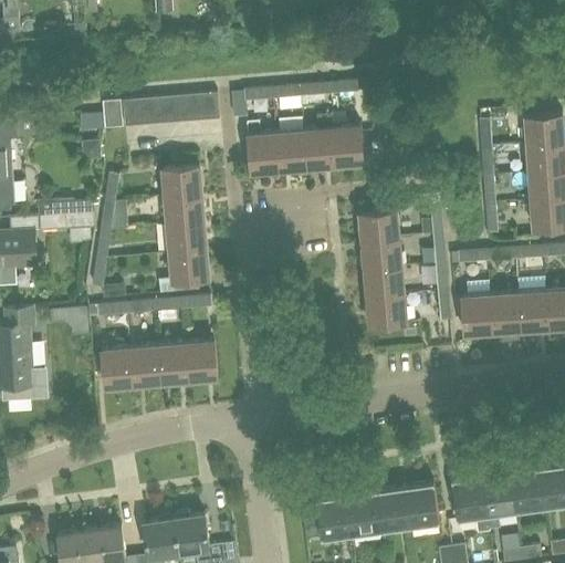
[(0,1),(1,1),(3,35),(19,34),(17,0),(0,0),(0,1)]
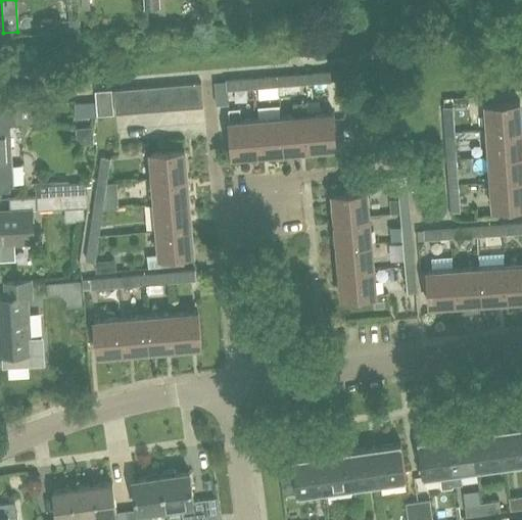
[(142,0),(143,11),(158,10),(157,0),(142,0)]
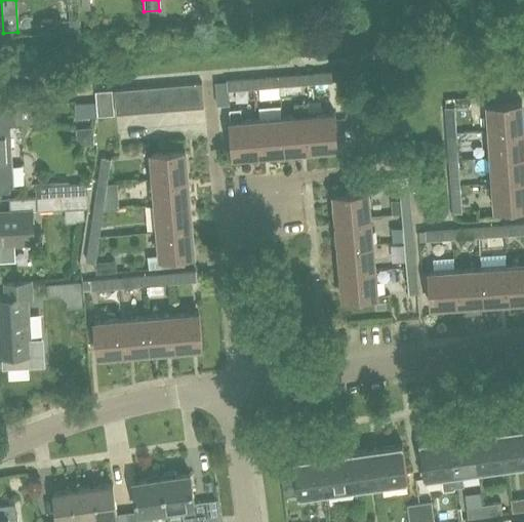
[(327,94),(326,83),(331,83),(330,73),(304,76),(305,85),(307,85),(308,95),(327,94)]
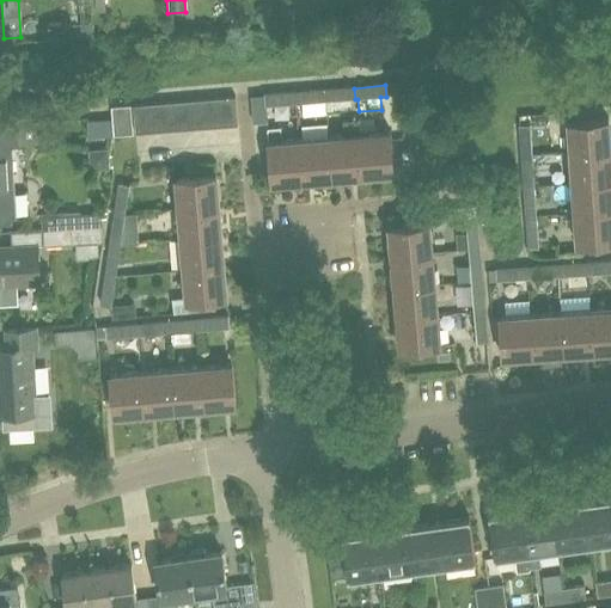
[(325,102),(355,99),(354,88),(324,91),(325,102)]
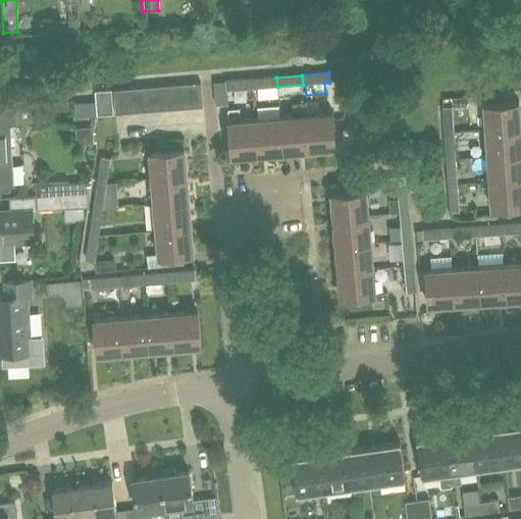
[(251,80),(251,89),(276,87),(277,87),(276,78),(251,80)]
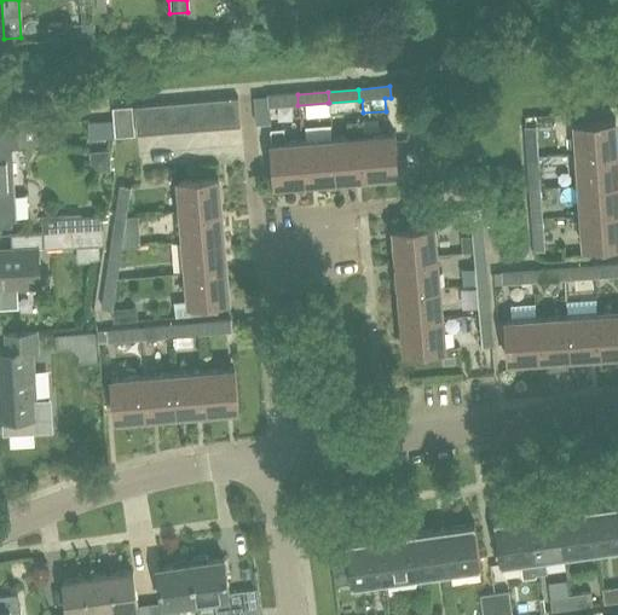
[(252,99),(254,127),(270,126),(269,109),(298,105),(298,94),(252,99)]
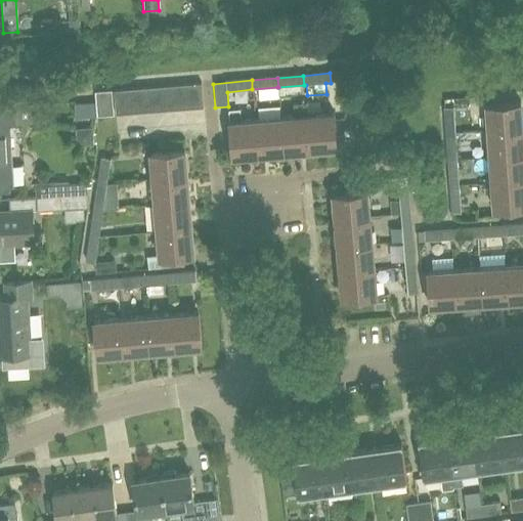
[(201,85),(188,86),(191,111),(203,110),(201,85)]
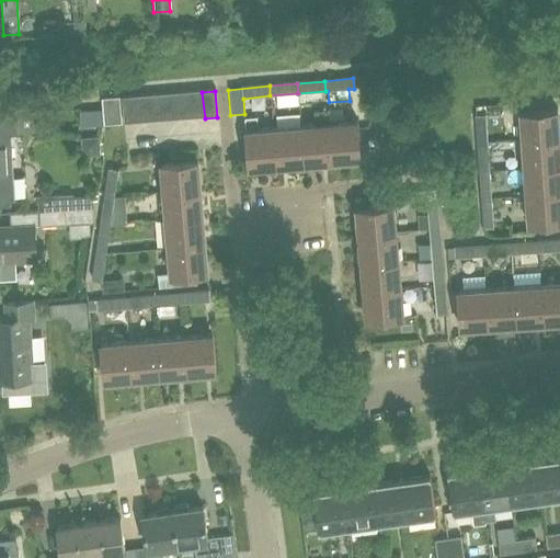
[(194,120),(192,92),(179,93),(182,121),(194,120)]
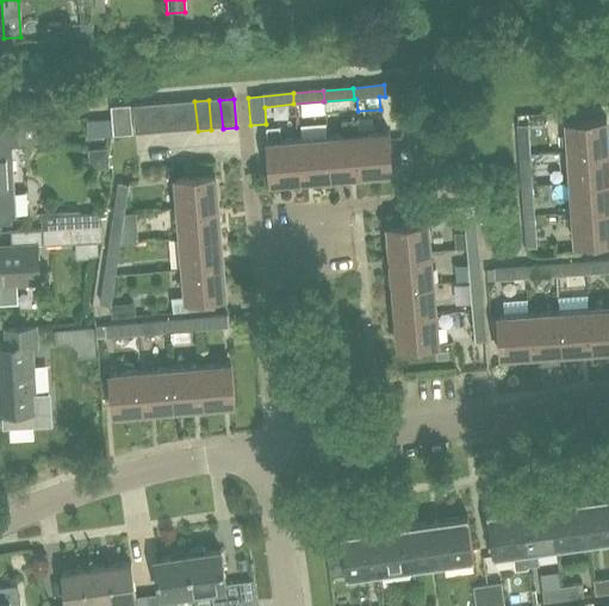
[(219,100),(209,100),(211,130),(223,129),(219,100)]
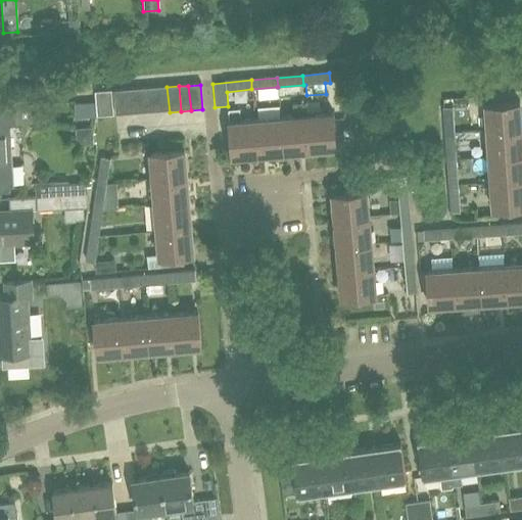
[(170,112),(167,87),(155,88),(157,113),(170,112)]
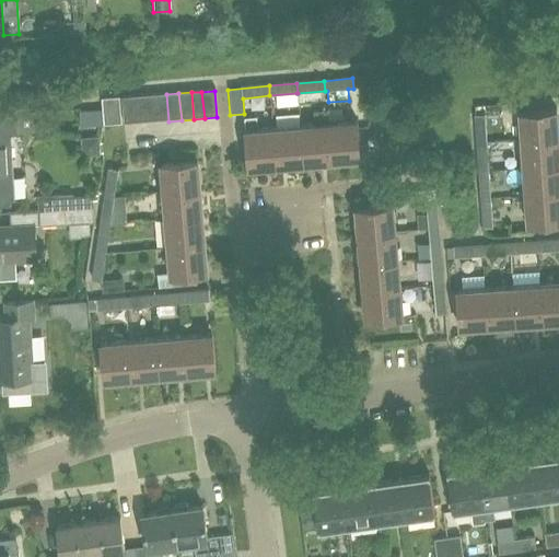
[(169,122),(166,94),(150,96),(152,123),(169,122)]
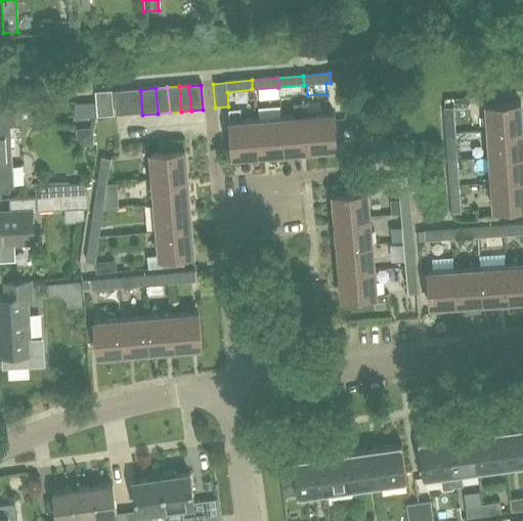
[(142,115),(140,90),(126,91),(128,116),(142,115)]
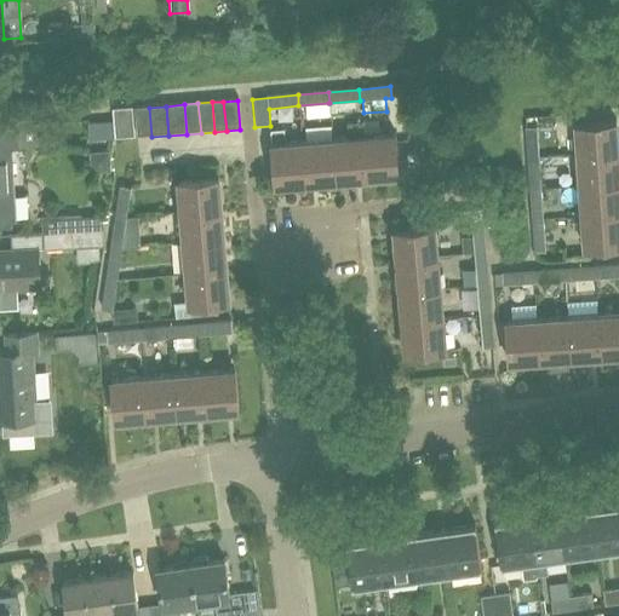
[(152,137),(149,108),(135,109),(137,138),(152,137)]
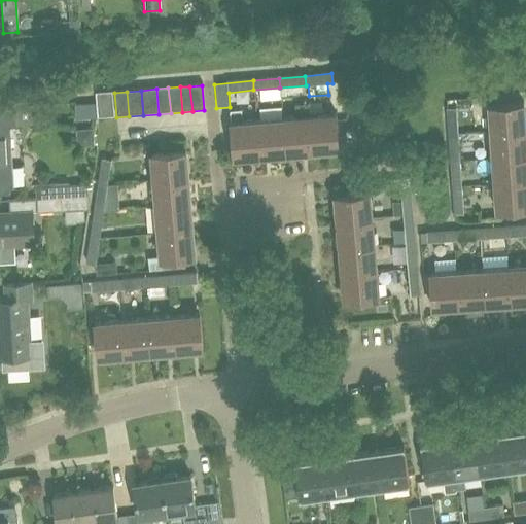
[(111,93),(97,94),(98,116),(113,115),(111,93)]
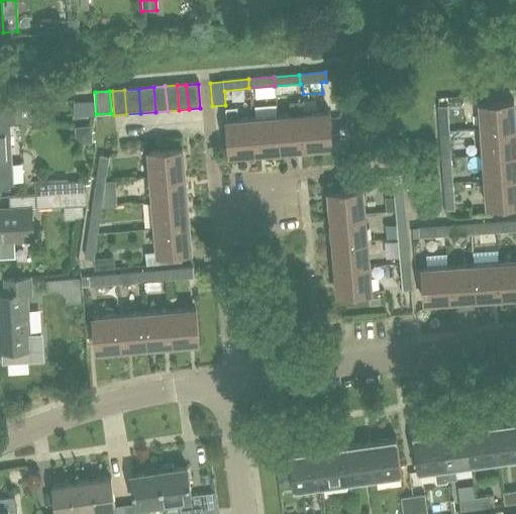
[(462,107),(461,98),(437,99),(439,135),(456,132),(455,112),(447,112),(447,108),(462,107)]
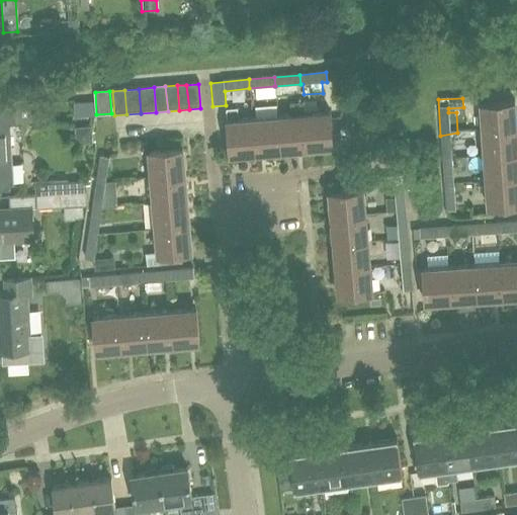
[(35,104),(15,105),(0,106),(0,184),(12,184),(8,125),(17,125),(36,124),(35,104)]
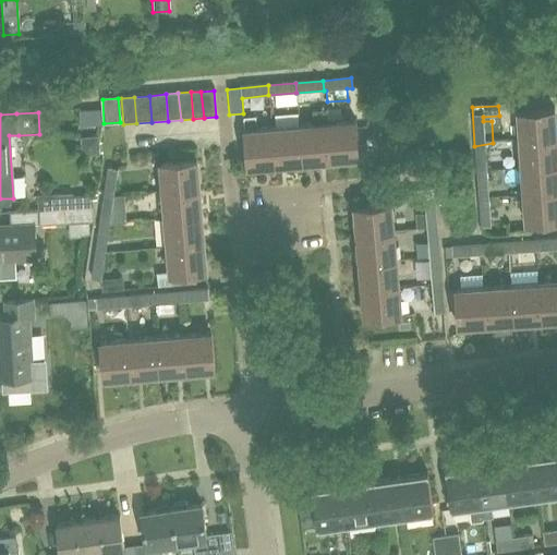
[(326,112),(312,113),(313,127),(299,128),(302,165),(329,163),(326,125),(327,125),(326,112)]
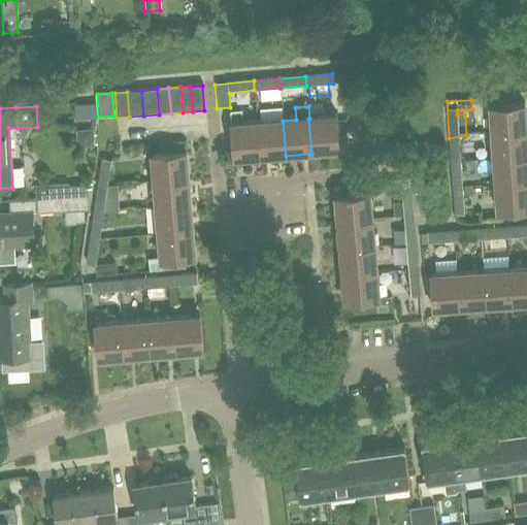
[(523,106),(488,108),(490,135),(525,133),(523,106)]
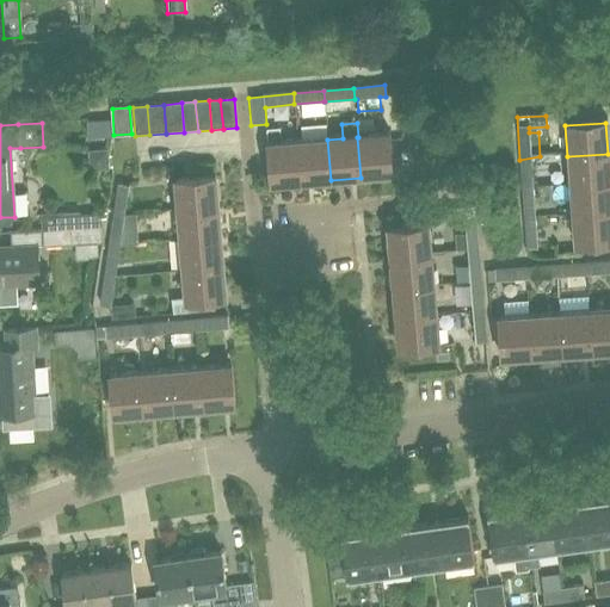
[(278,130),(265,131),(269,185),(300,183),(297,142),(279,143),(278,130)]
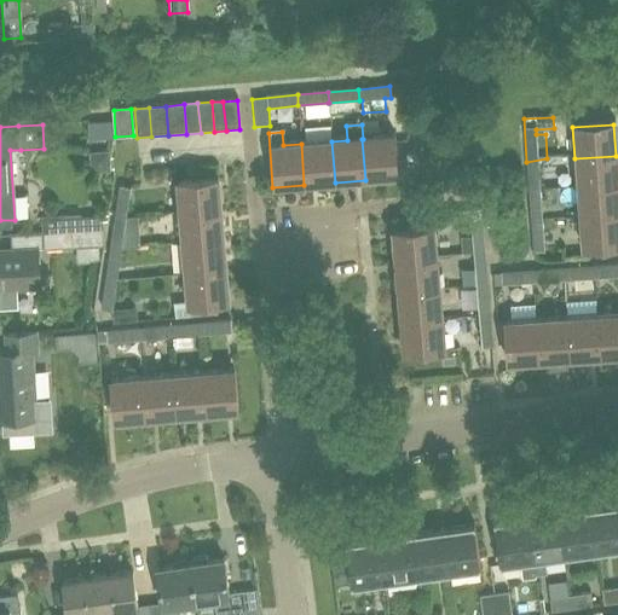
[(362,139),(365,180),(397,178),(396,163),(409,162),(406,135),(393,137),(363,139),(362,139)]
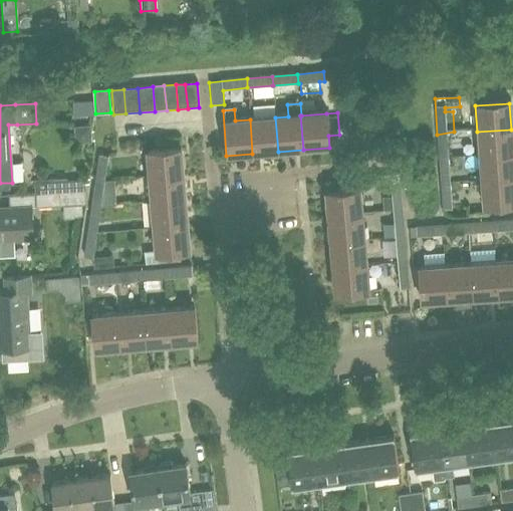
[(250,119),(252,154),(278,152),(275,117),(250,119)]
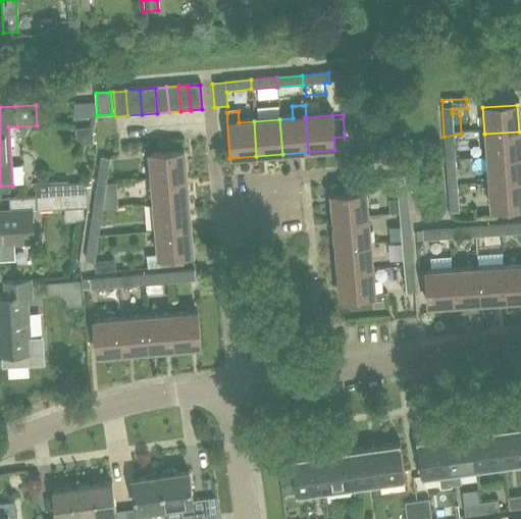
[(520,153),(519,132),(484,134),(486,159),(520,156),(520,153)]
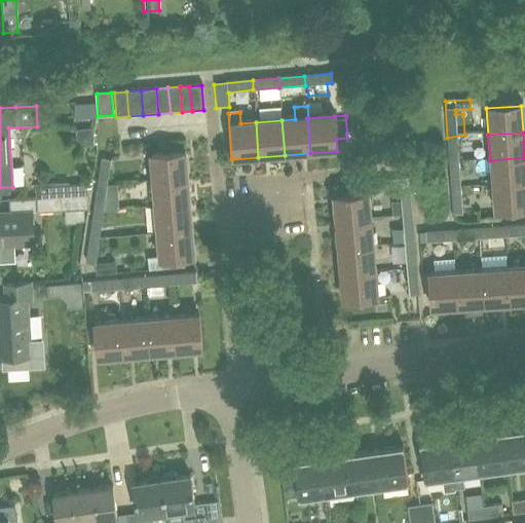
[(97,190),(106,189),(110,161),(112,161),(115,141),(98,138),(95,159),(101,161),(97,190)]
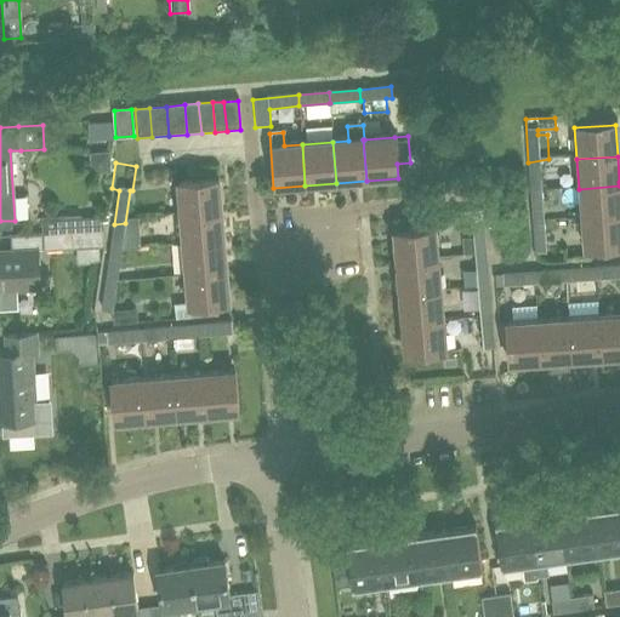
[(529,194),(541,193),(539,163),(528,163),(529,194)]
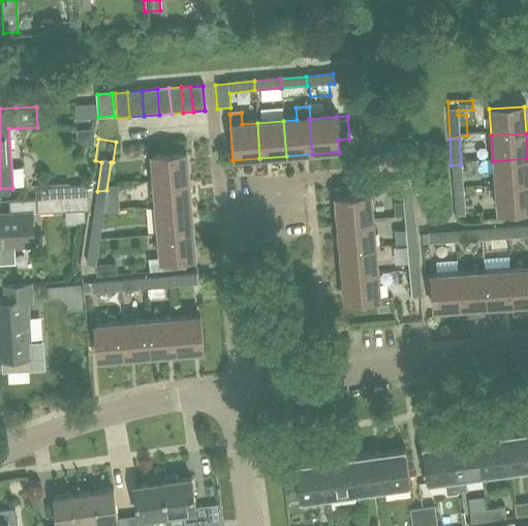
[(154,183),(188,180),(186,153),(151,156),(154,183)]
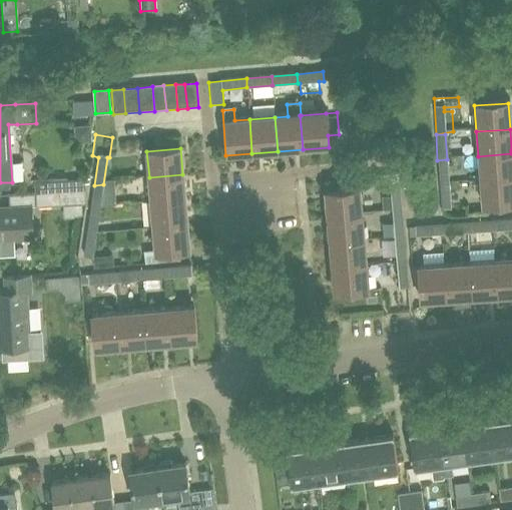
[(511,179),(511,153),(478,156),(480,181),(511,179)]
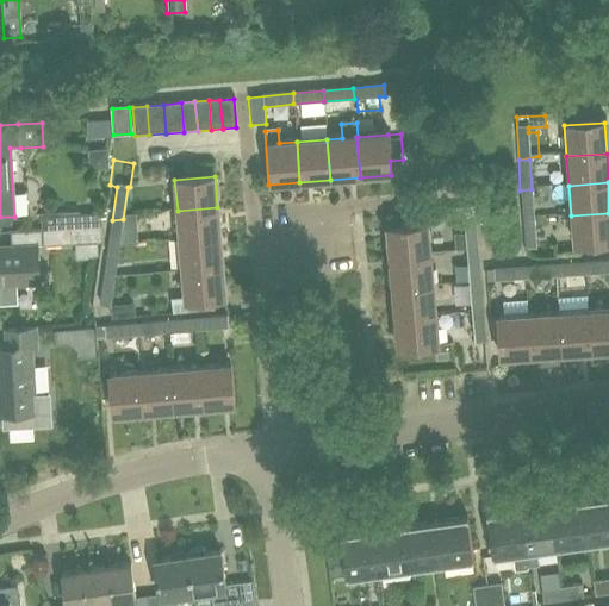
[(532,189),(520,191),(522,220),(534,219),(532,189)]
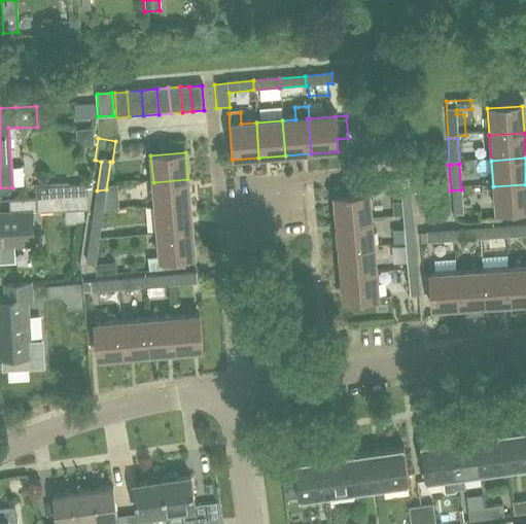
[(187,179),(153,182),(155,209),(190,206),(187,179)]
